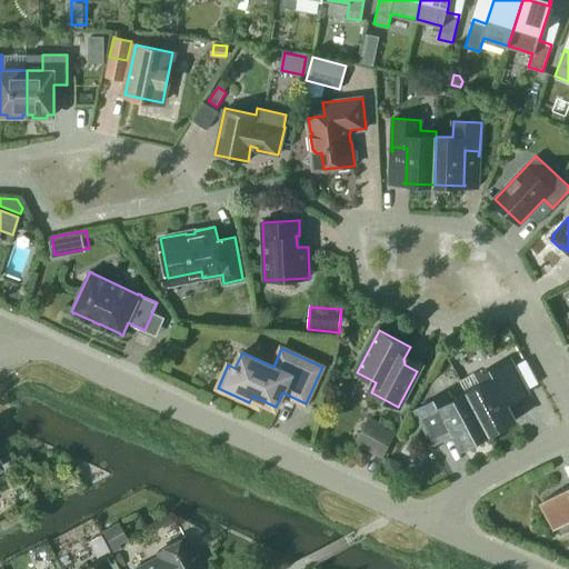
[(506,400),(527,389),(510,359),(488,371),(492,379),(467,392),(490,435),(516,420),(506,400)]
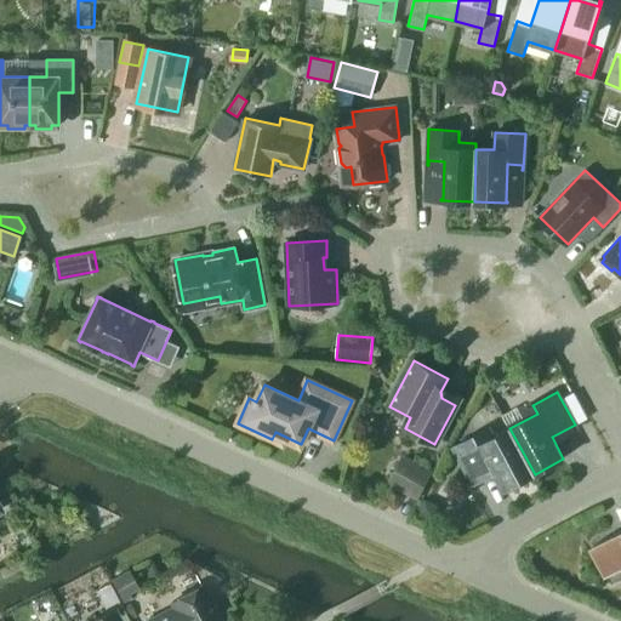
[(478,434),(454,448),(472,480),(494,468),(506,489),(535,474),(510,428),(483,443),(478,434)]
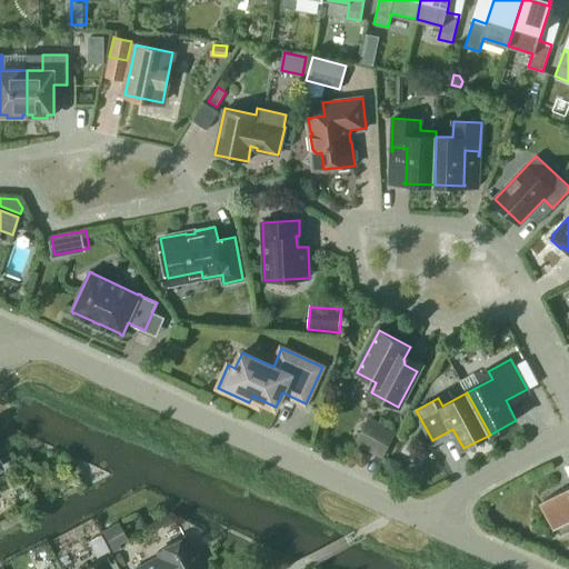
[(382,457),(397,430),(368,416),(355,442),(382,457)]
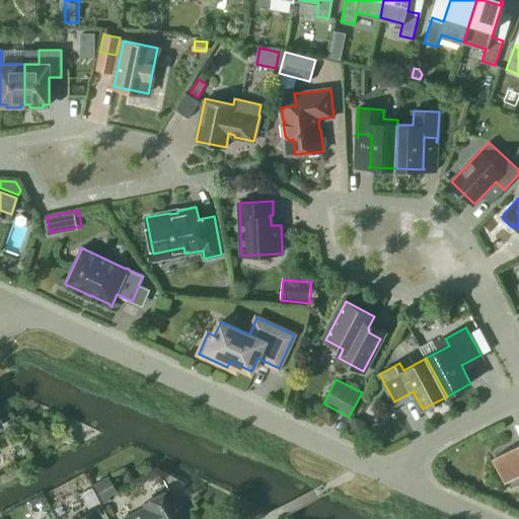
[(350,431),(364,437),(370,423),(356,417),(350,431)]
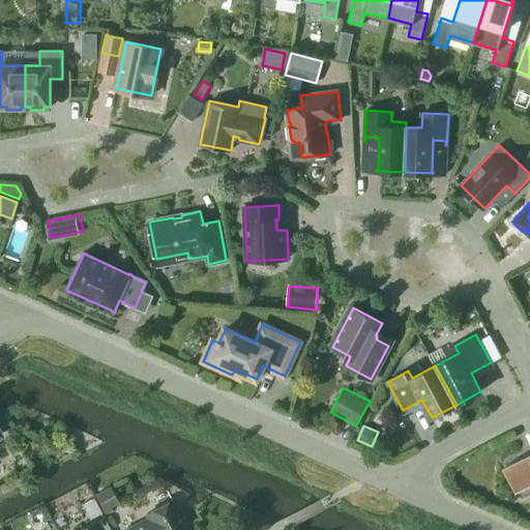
[(529,453),(506,466),(522,498),(529,493),(529,453)]
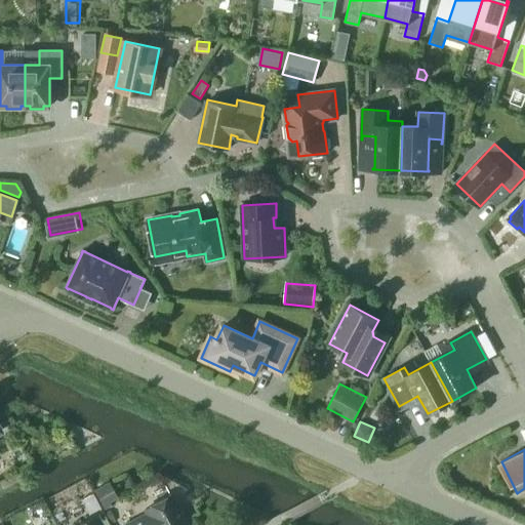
[(101,500),(108,496),(102,485),(94,489),(101,500)]
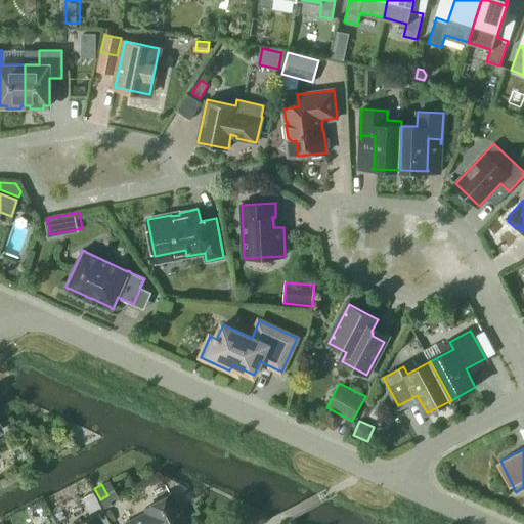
[(147,512),(124,523),(185,523),(170,494),(144,508),(147,512)]
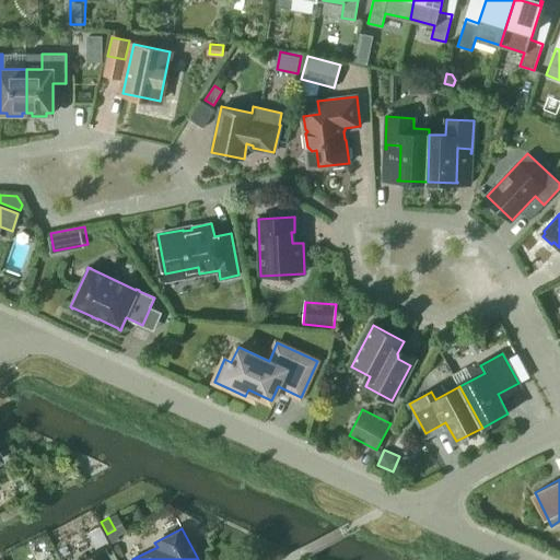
[(109,559),(104,549),(82,559),(109,559)]
